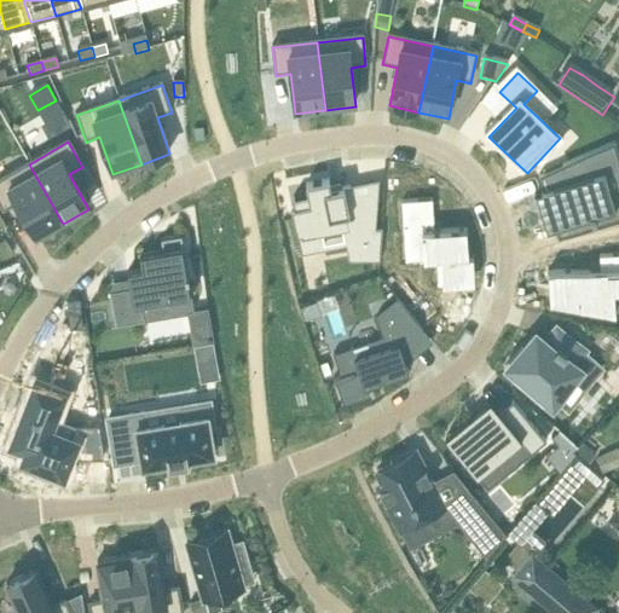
[(568,188),(536,197),(547,235),(555,232),(559,243),(596,232),(593,220),(617,213),(608,188),(618,183),(618,158),(615,145),(562,168),(568,188)]
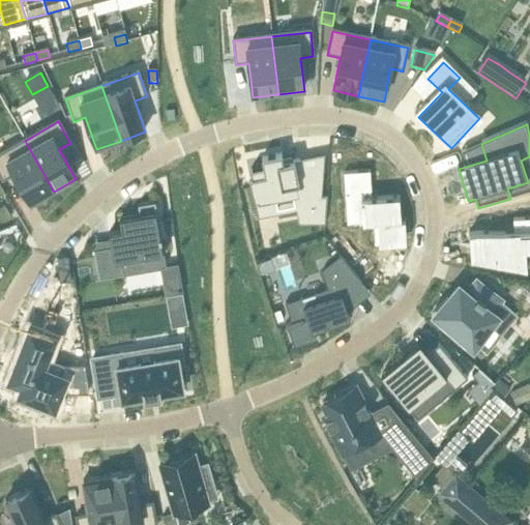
[(25,141),(0,154),(0,176),(3,181),(15,175),(31,204),(54,192),(25,141)]
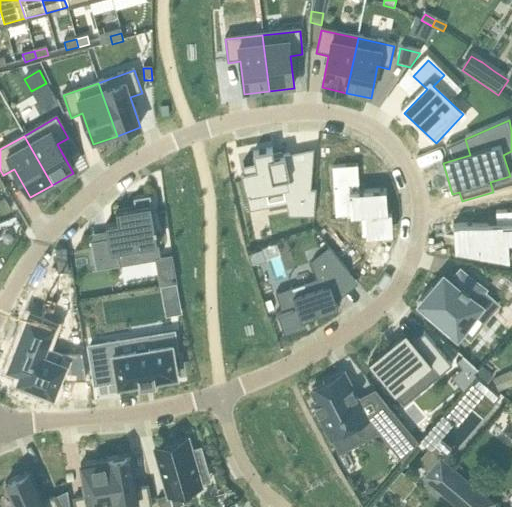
[(245,167),(234,169),(236,181),(234,182),(243,223),(257,219),(253,202),(281,196),(287,223),(307,219),(311,201),(303,199),(298,175),(287,178),(282,158),(267,162),(265,154),(243,159),(245,167)]
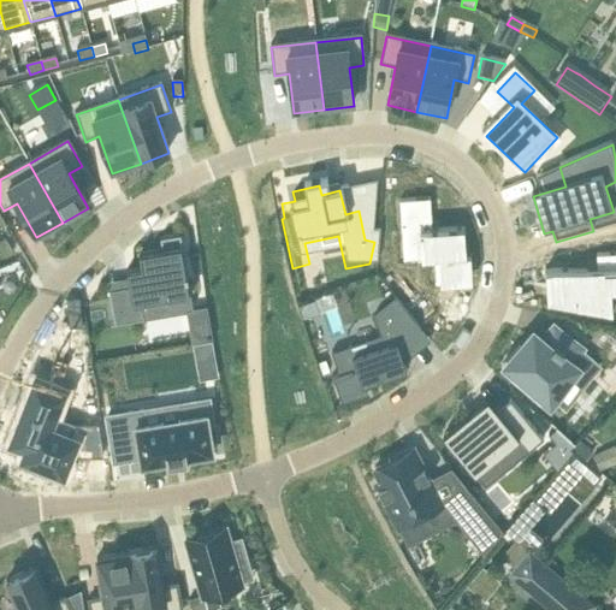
[(427,199),(395,200),(397,261),(427,260),(428,285),(462,284),(461,230),(428,231),(427,199)]
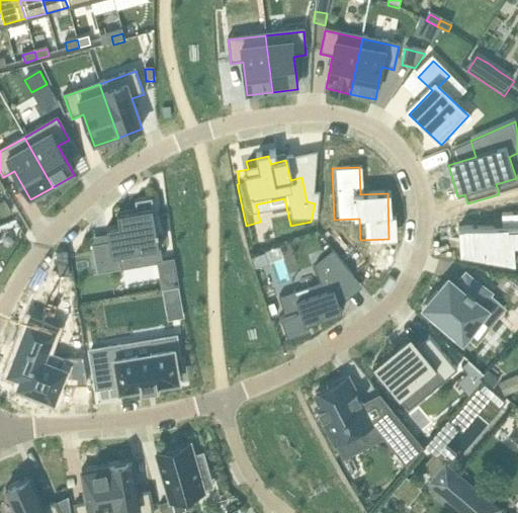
[(123,227),(107,230),(112,257),(136,253),(133,240),(174,233),(169,202),(170,202),(166,181),(149,184),(151,194),(132,198),(134,210),(120,212),(123,227)]
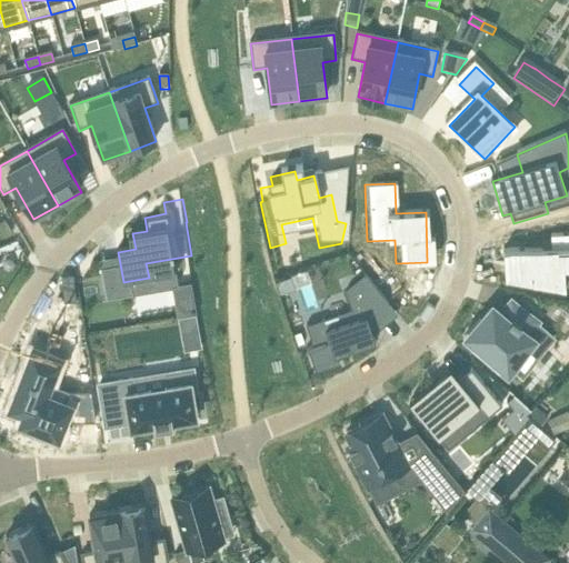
[(6,223),(0,225),(0,231),(5,239),(11,234),(6,223)]
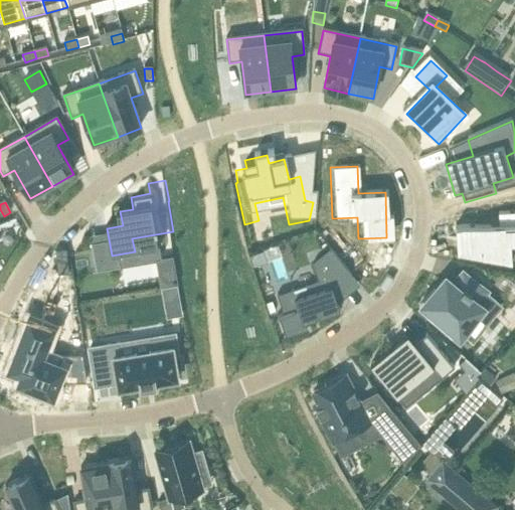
[(497,228),(454,233),(458,259),(513,269),(510,242),(514,240),(514,212),(496,215),(497,228)]
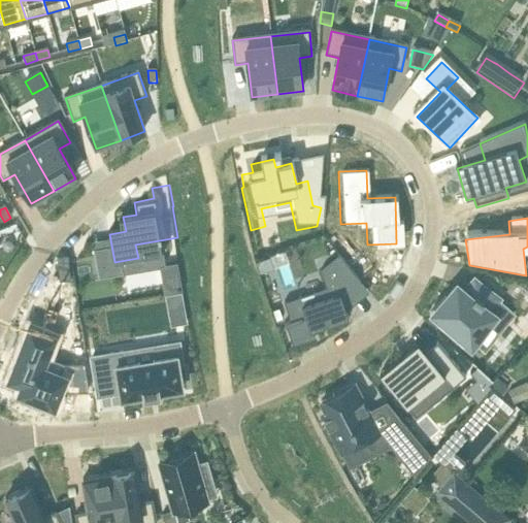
[(301,299),(284,304),(291,323),(285,325),(286,329),(293,349),(315,340),(311,332),(323,328),(349,320),(341,300),(361,284),(339,257),(321,272),(328,294),(302,303),(301,299)]
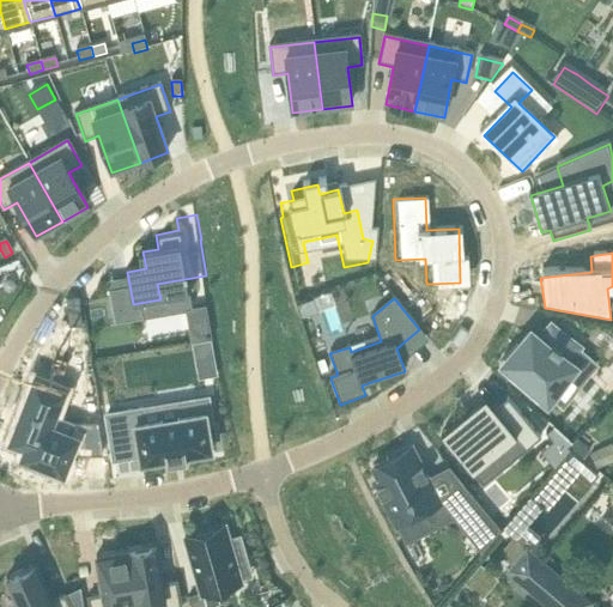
[(298,308),(302,321),(311,317),(307,304),(298,308)]
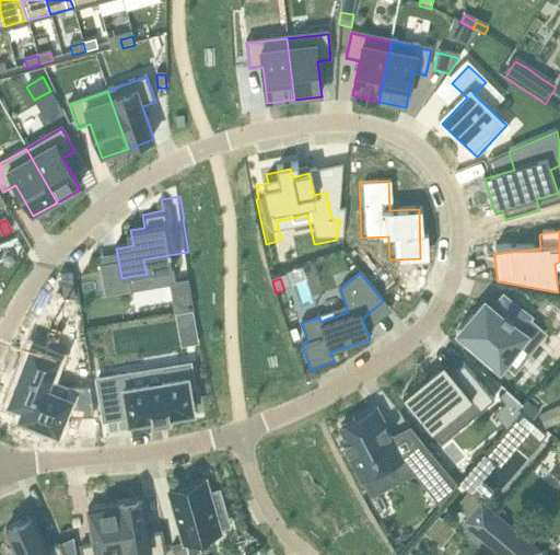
[(465,346),(499,376),(518,353),(527,360),(540,344),(525,331),(527,326),(506,309),(496,321),(483,311),(473,324),(470,323),(455,340),(463,347),(465,346)]
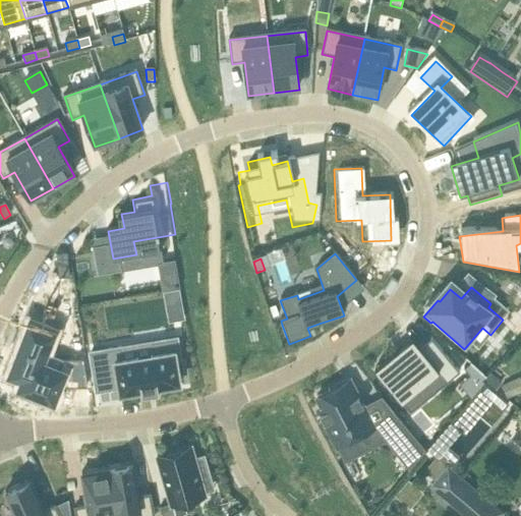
[(165,296),(167,309),(182,306),(179,293),(165,296)]
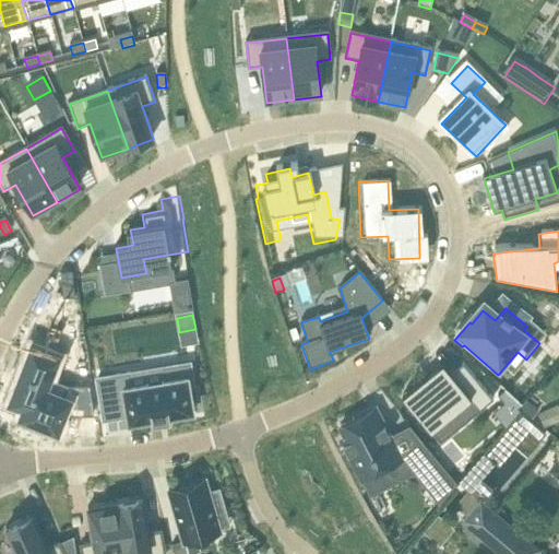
[(33,345),(11,400),(24,405),(21,414),(56,428),(61,415),(95,417),(91,387),(69,386),(48,377),(57,355),(33,345)]
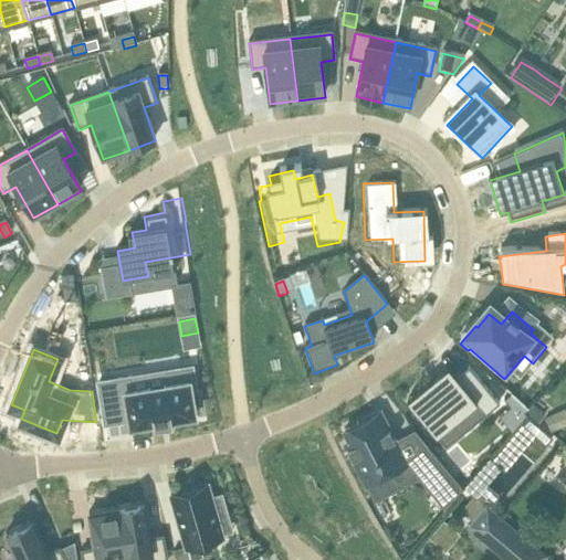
[(127,377),(93,382),(100,418),(123,414),(125,426),(191,415),(187,390),(191,389),(187,367),(159,372),(161,382),(159,382),(159,384),(129,389),(127,377)]
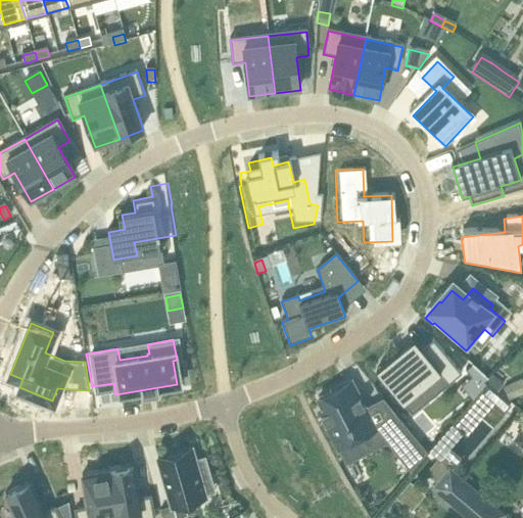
[(401,351),(376,372),(399,401),(398,401),(402,406),(403,405),(410,412),(424,399),(418,392),(439,374),(449,386),(462,376),(434,341),(422,351),(414,341),(401,351)]
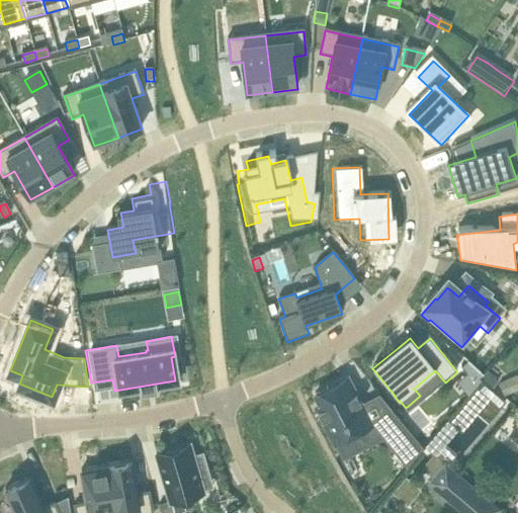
[(461,368),(478,389),(483,382),(481,380),(485,376),(468,363),(461,368)]
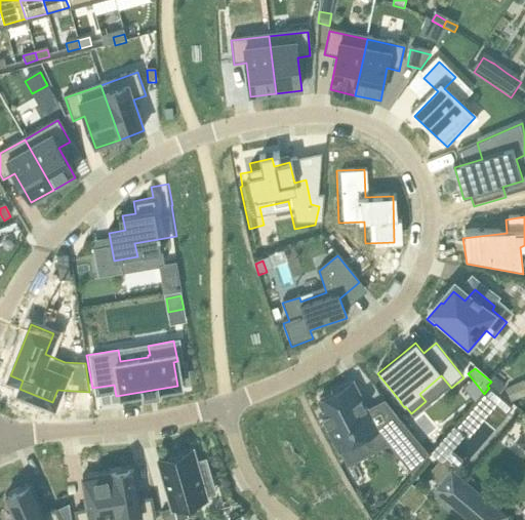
[(326,412),(321,415),(348,468),(354,465),(364,460),(361,442),(377,434),(355,392),(350,394),(347,389),(321,402),(326,412)]
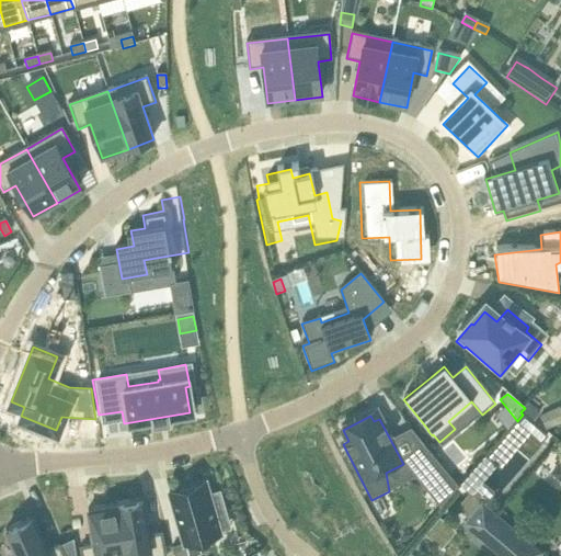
[(552,417),(541,421),(547,434),(558,430),(552,417)]
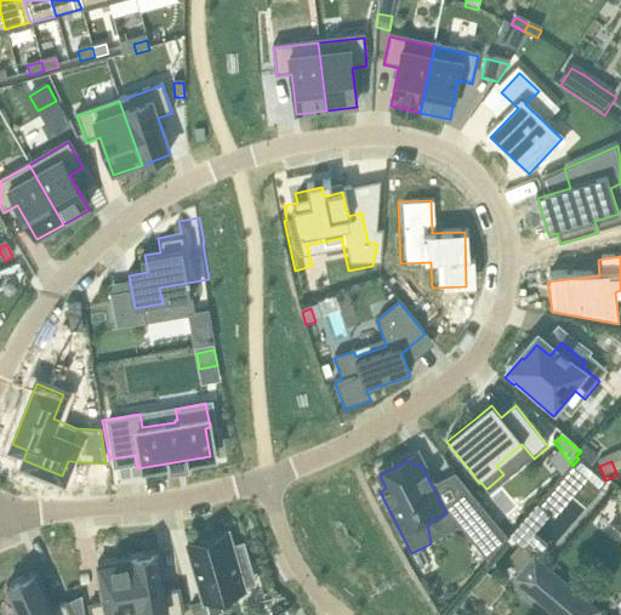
[(491,535),(499,529),(468,493),(451,507),(478,540),(488,531),(491,535)]
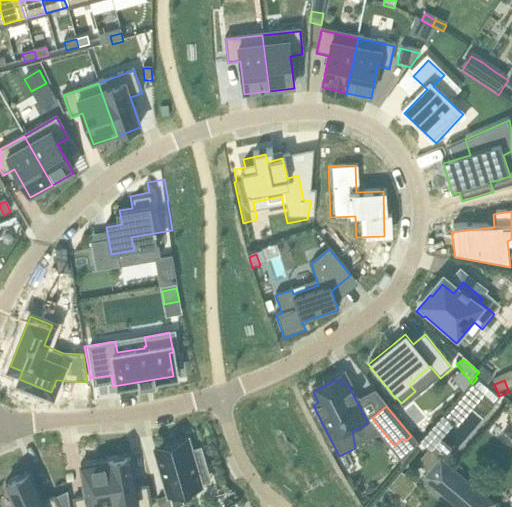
[(188,442),(154,451),(168,499),(202,490),(201,487),(196,471),(205,468),(200,451),(191,453),(188,442)]
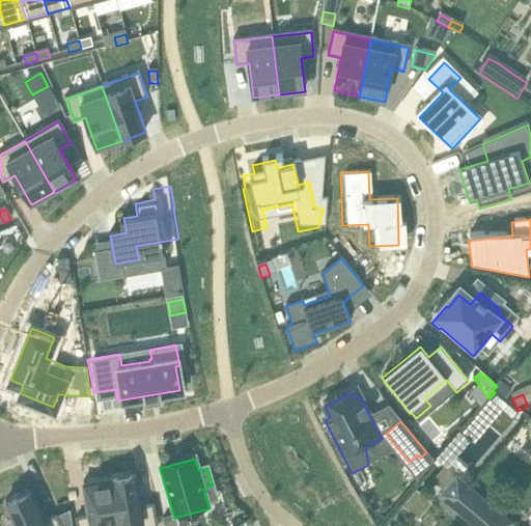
[(443,495),(456,479),(446,470),(432,486),(443,495)]
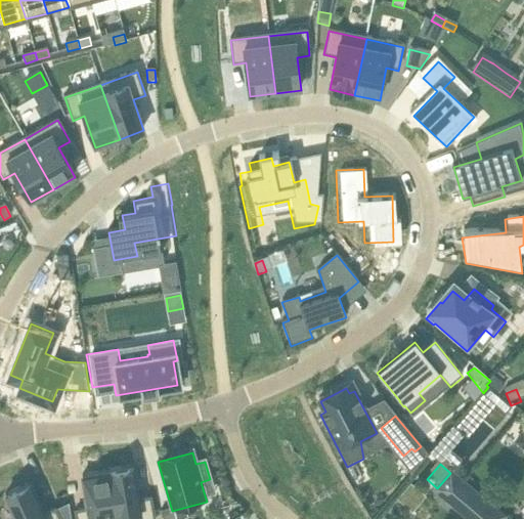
[(133,469),(107,473),(115,518),(155,518),(151,500),(138,502),(133,469)]
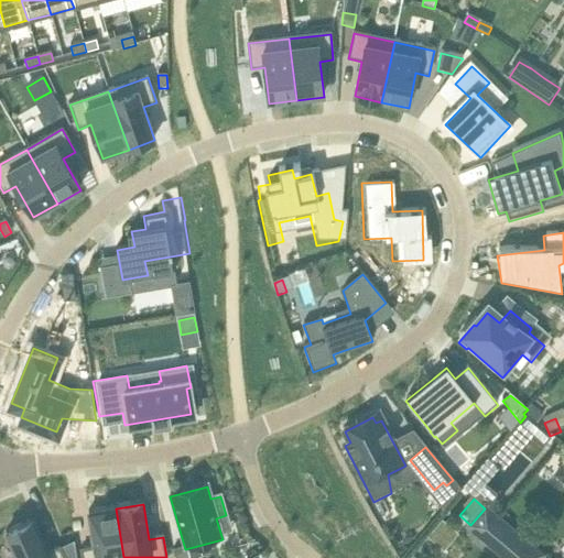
[(95,548),(82,551),(82,557),(123,557),(116,509),(88,514),(95,548)]
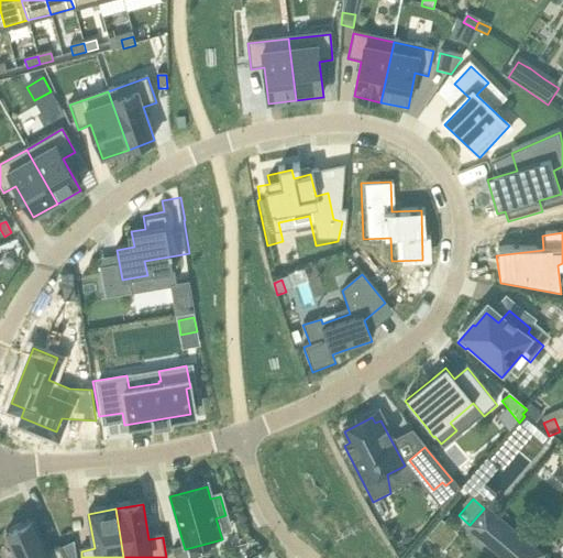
[(470,525),(465,531),(496,557),(540,557),(520,540),(484,509),(470,525)]
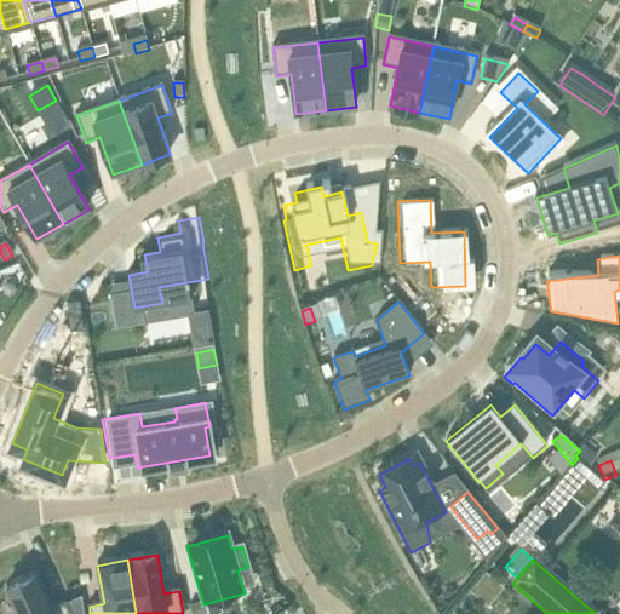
[(35,574),(7,586),(19,613),(70,613),(65,603),(52,609),(35,574)]
